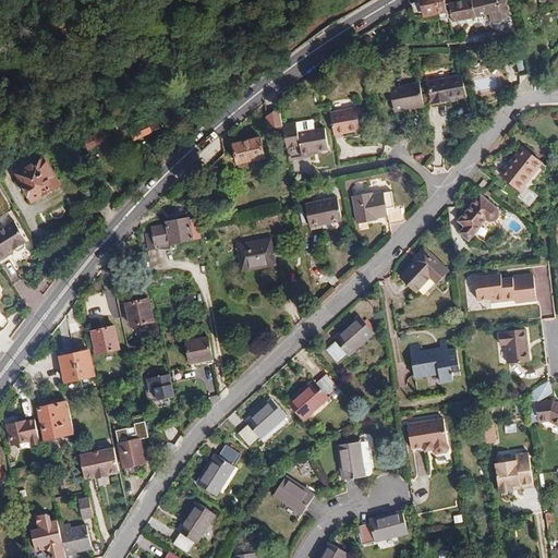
[(449,17),(445,0),(417,0),(412,4),(413,9),(411,10),(413,19),(415,21),(423,21),(432,20),(440,20),(449,17)]
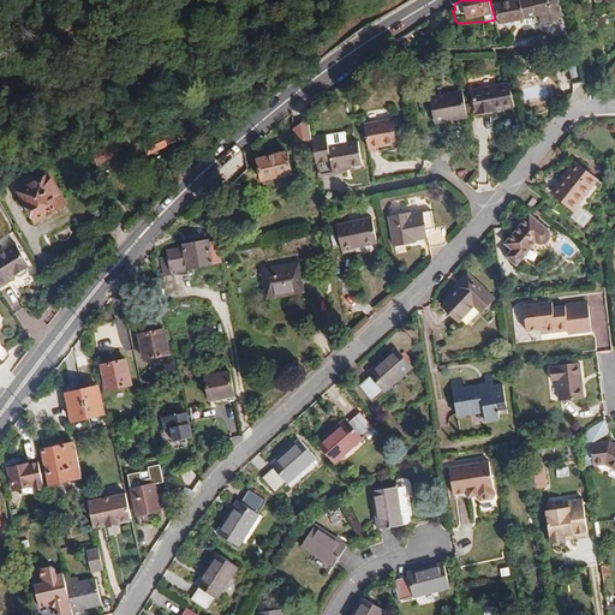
[(548,0),(511,0),(495,4),(500,23),(523,21),(539,16),(542,24),(562,19),(557,0),(554,0),(548,1),(548,0)]
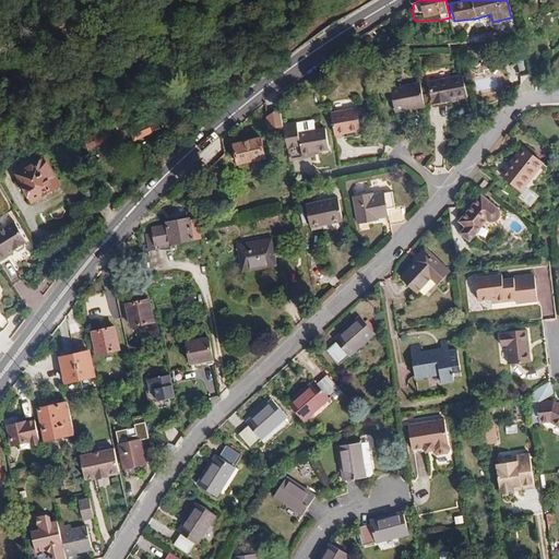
[(520,75),(530,72),(524,49),(514,51),(520,75)]
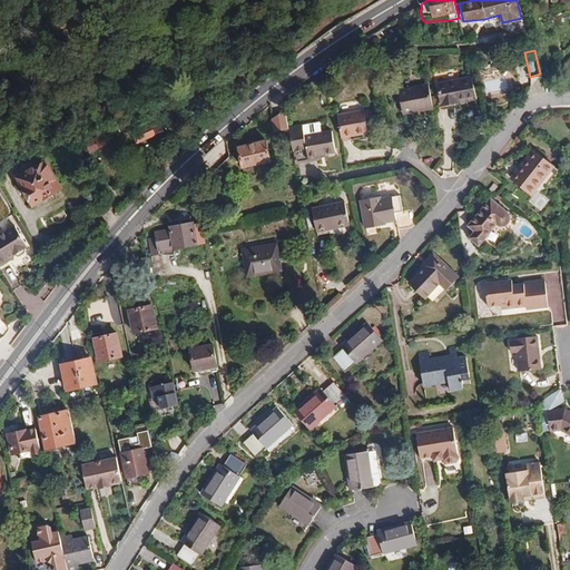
[(477,99),(471,76),(436,82),(441,106),(477,99)]
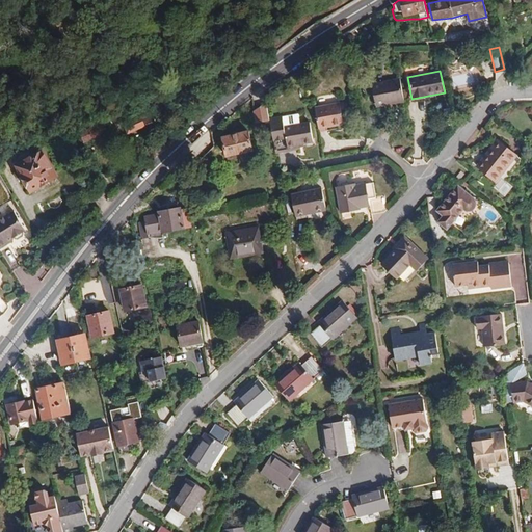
[(404,101),(400,78),(372,83),(376,106),(404,101)]
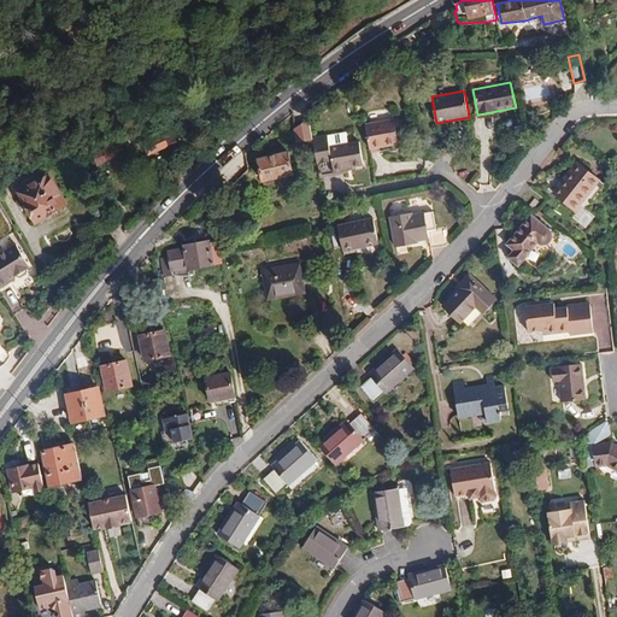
[(398,144),(393,119),(364,124),(369,148),(377,147),(389,146),(398,144)]
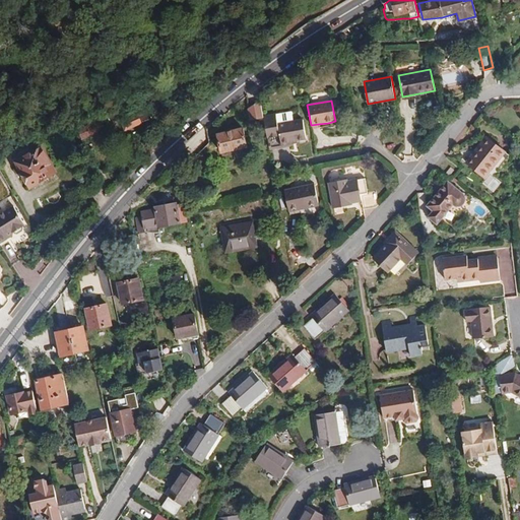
[(121,118),(137,112),(135,107),(119,112),(121,118)]
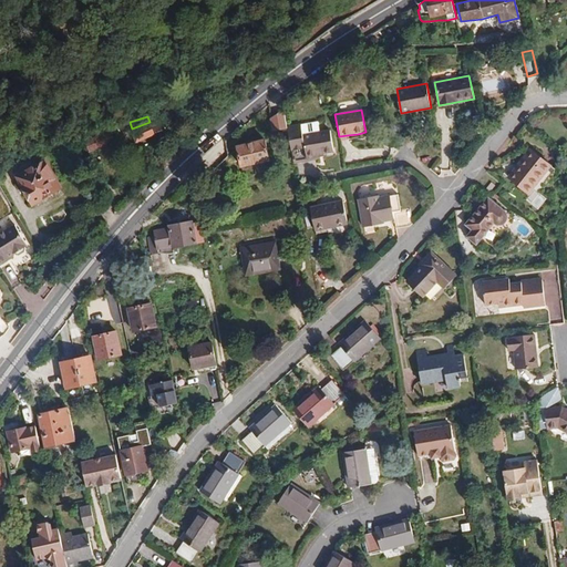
[(162,131),(157,119),(150,122),(132,129),(137,141),(162,131)]
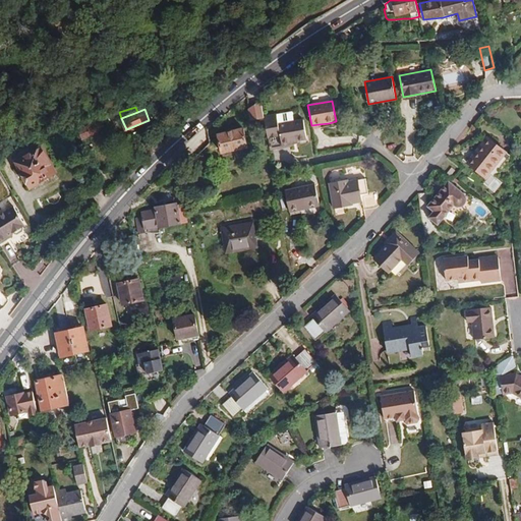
[(306,138),(305,134),(303,120),(278,124),(277,115),(264,117),(270,148),(296,142),(298,142),(297,140),(306,138)]
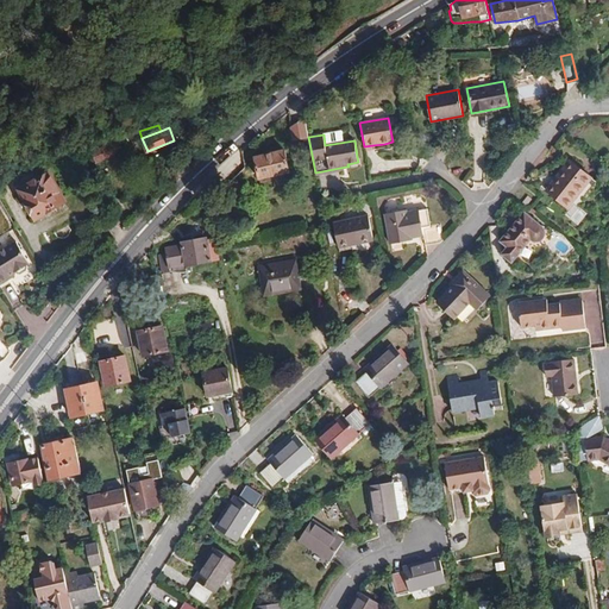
[(118,140),(92,151),(96,163),(123,152),(118,140)]
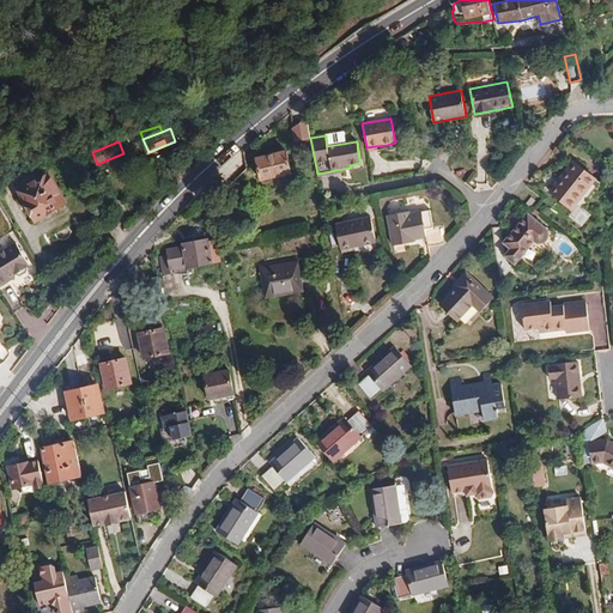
[(286,150),(256,157),(261,181),(291,174),(286,150)]
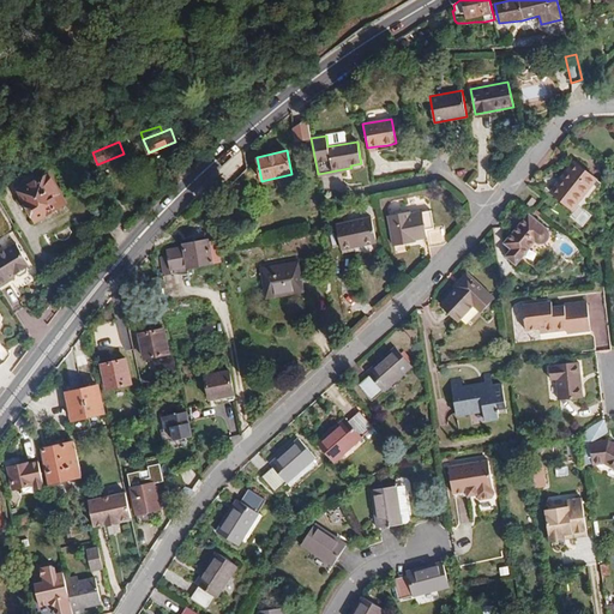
[(365,168),(363,158),(360,158),(361,163),(350,166),(351,168),(349,168),(350,172),(365,168)]
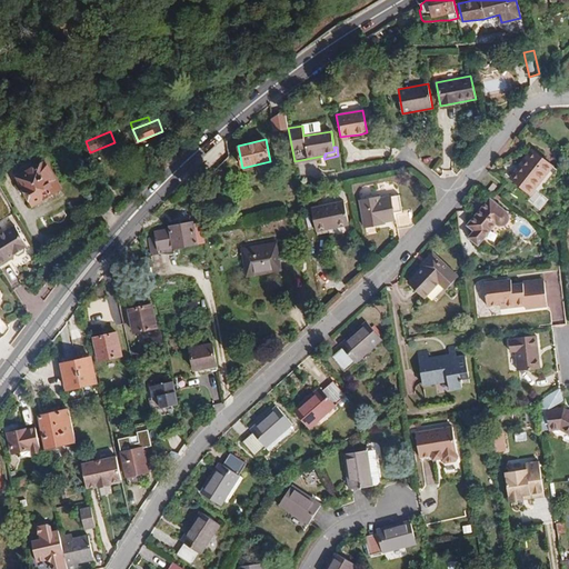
[(510,178),(530,193),(552,167),(531,150),(510,178)]
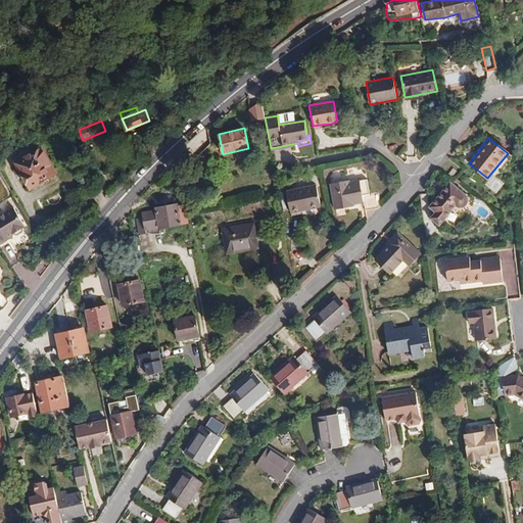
[(42,148),(16,162),(31,188),(56,174),(42,148)]
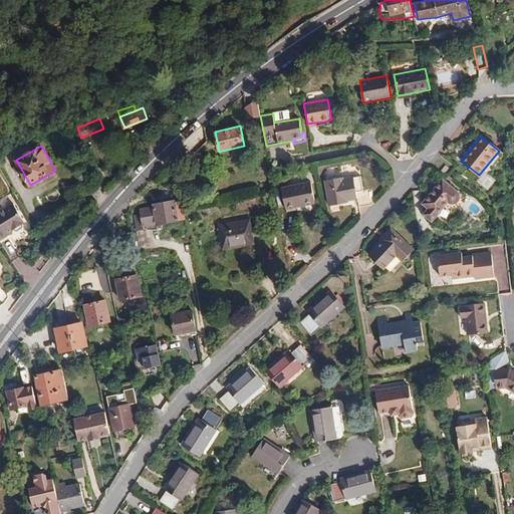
[(445,166),(441,171),(444,174),(449,168),(445,166)]
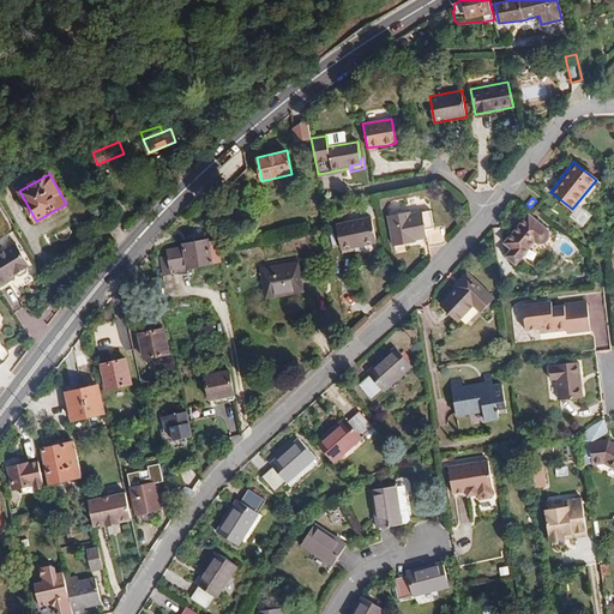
[(433,228),(431,210),(411,214),(411,211),(387,216),(392,246),(416,242),(415,239),(415,236),(426,235),(427,238),(428,246),(444,242),(446,241),(444,227),(433,228)]
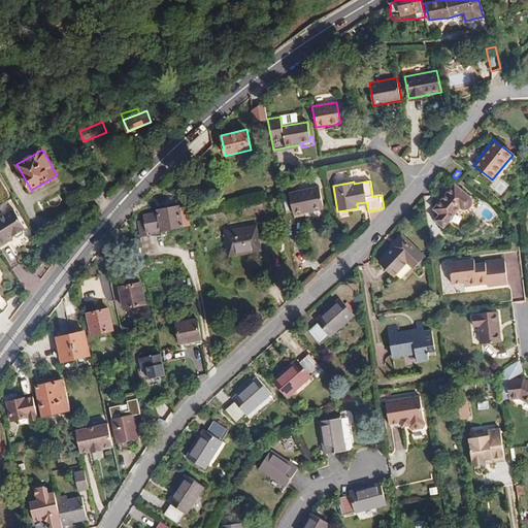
[(438,215),(434,220),(443,228),(460,208),(462,208),(463,208),(466,208),(468,207),(469,206),(471,204),(471,202),(471,200),(471,199),(470,196),(455,184),(433,209),(438,215)]
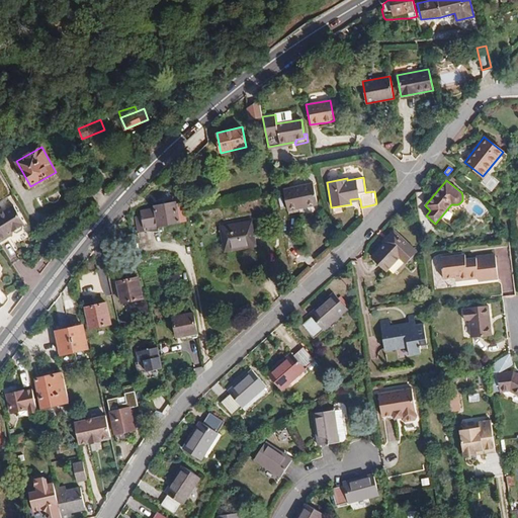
[(313,183),(283,189),(287,210),(317,204),(313,183)]
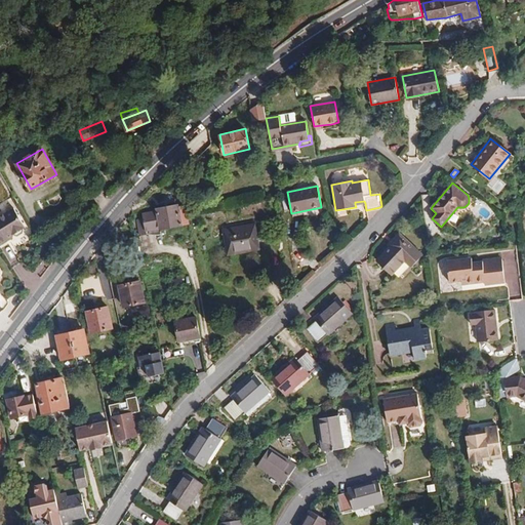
[(189,225),(186,205),(179,206),(179,204),(156,208),(156,211),(142,214),(142,219),(136,220),(138,236),(160,233),(159,229),(189,225)]
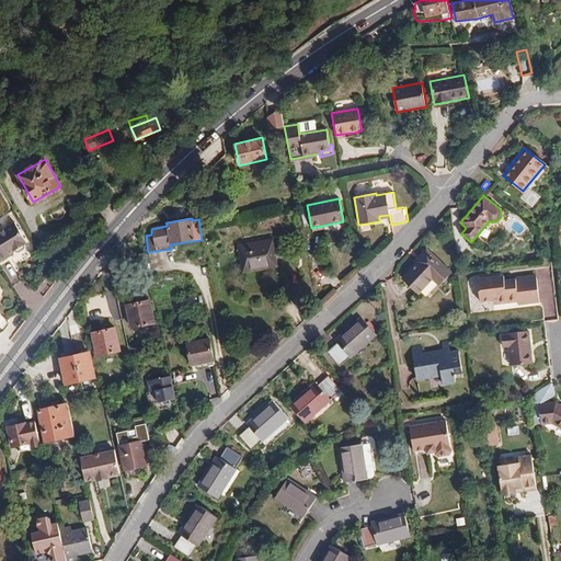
[(24,244),(26,243),(13,222),(0,230),(0,262),(9,256),(8,254),(15,250),(16,251),(20,251),(24,249),(24,244)]
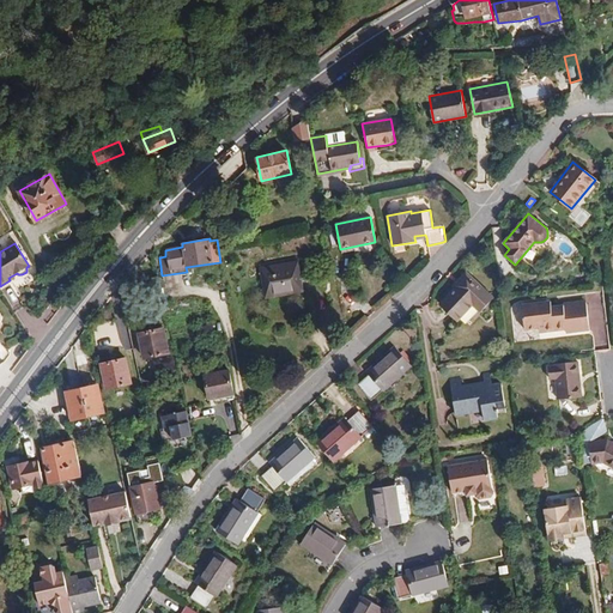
[(297,261),(260,268),(266,298),(303,292),(297,261)]
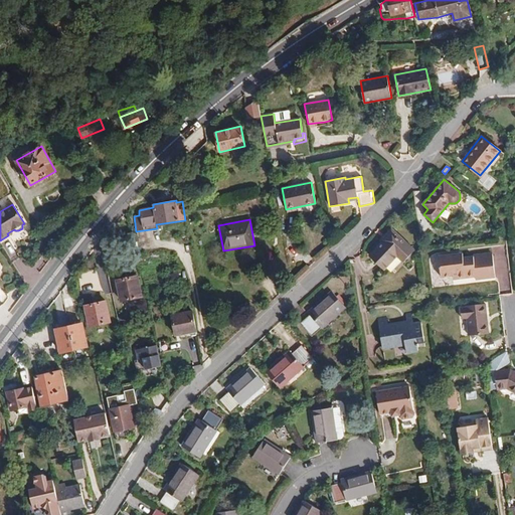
[(382,241),(370,254),(384,269),(397,255),(402,262),(413,250),(391,228),(380,239),(382,241)]
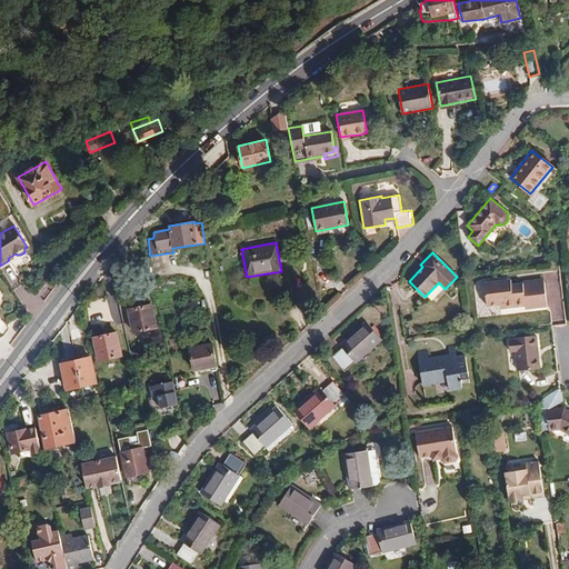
[(13,263),(2,268),(11,289),(21,285),(13,263)]
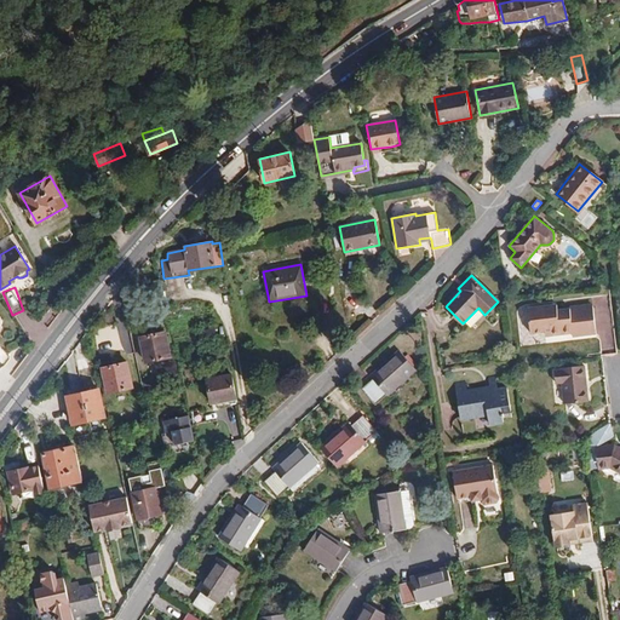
[(528,308),(530,332),(551,331),(551,334),(573,332),(573,336),(596,333),(593,306),(557,310),(557,304),(528,308)]
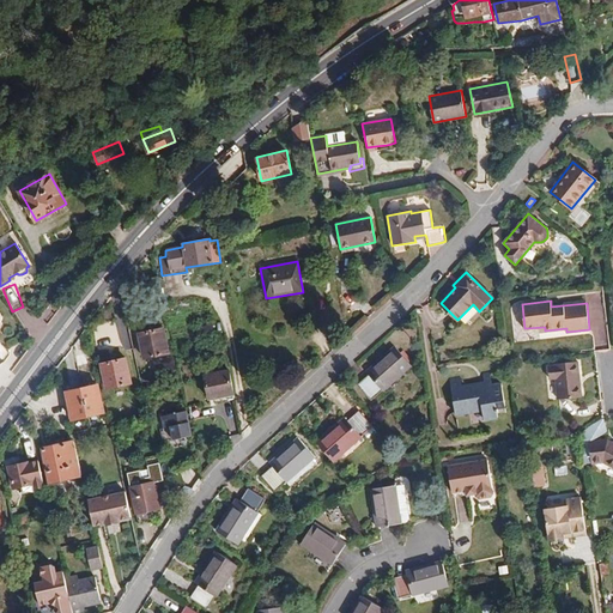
[(164,328),(139,334),(144,358),(169,352),(164,328)]
